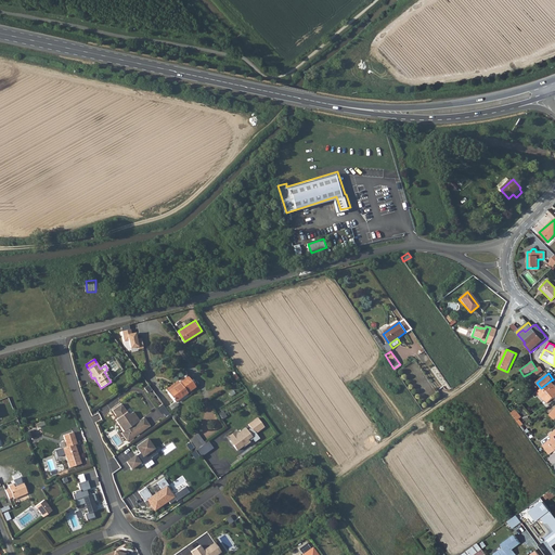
[(180,383),(180,384),(168,394),(176,402),(196,388),(188,377),(180,383)]
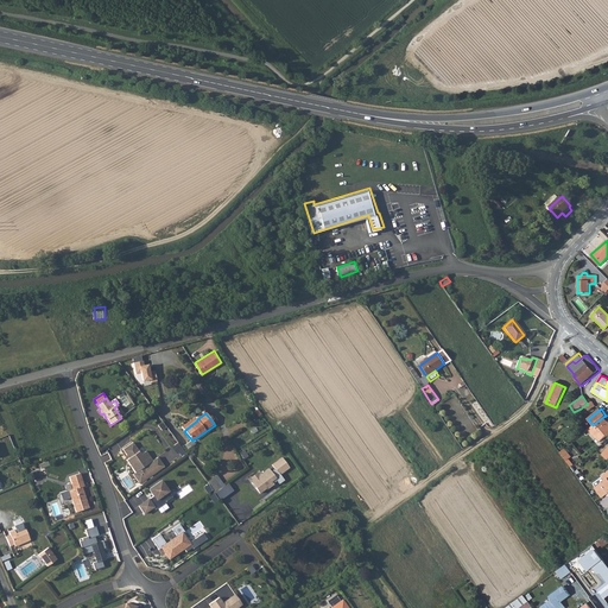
[(590,429),(597,438),(600,442),(607,436),(607,437),(607,436),(607,422),(603,417),(593,425),(594,426),(590,429)]
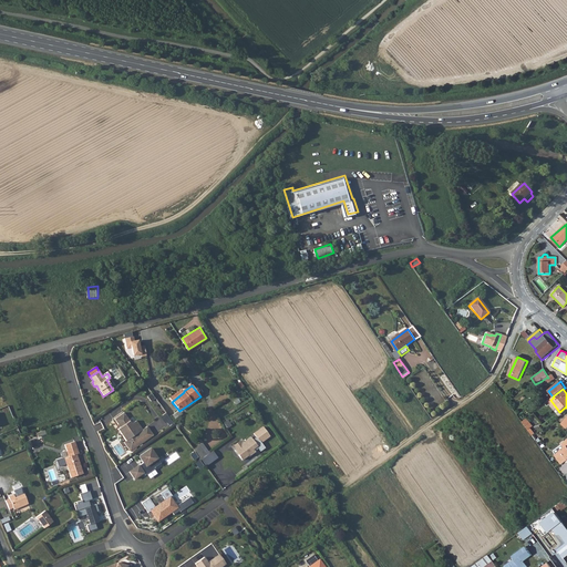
[(172,402),(184,392),(184,391),(183,390),(171,399),(172,402)]
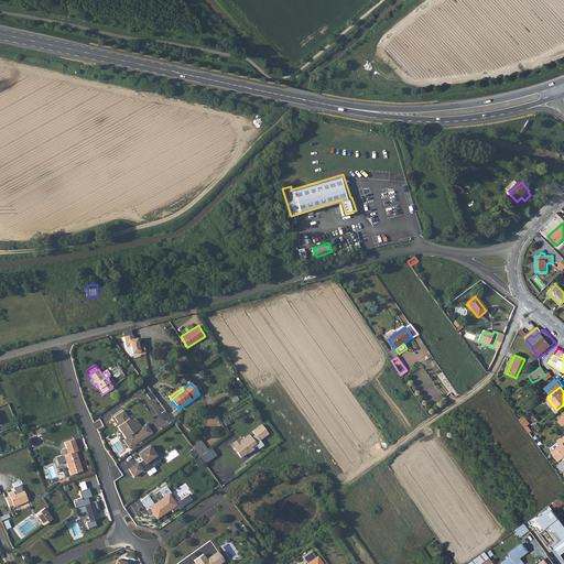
[(544,399),(550,394),(545,389),(540,393),(544,399)]
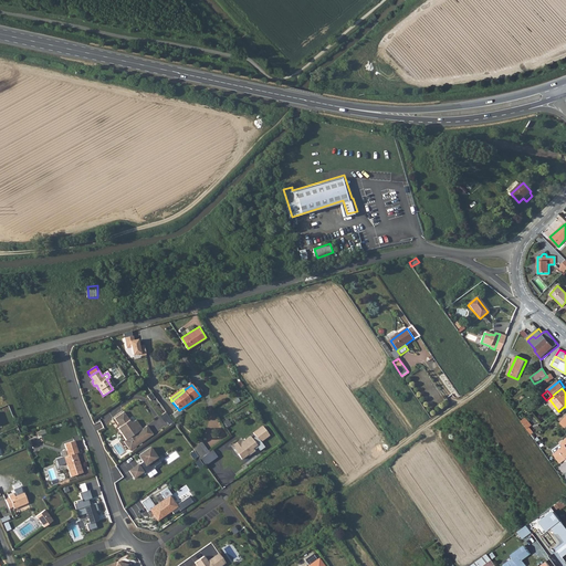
[(161,416),(166,422),(171,419),(167,412),(161,416)]
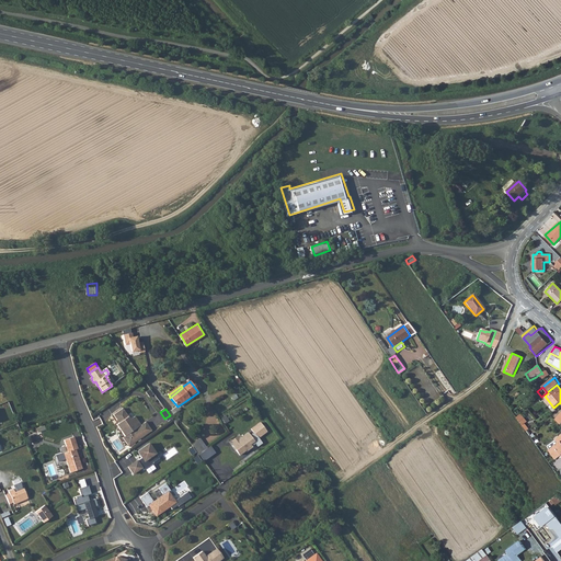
[(116,426),(125,437),(127,436),(134,445),(151,432),(146,423),(140,426),(135,418),(130,421),(123,410),(113,416),(117,422),(118,422),(119,424),(118,424),(116,426)]
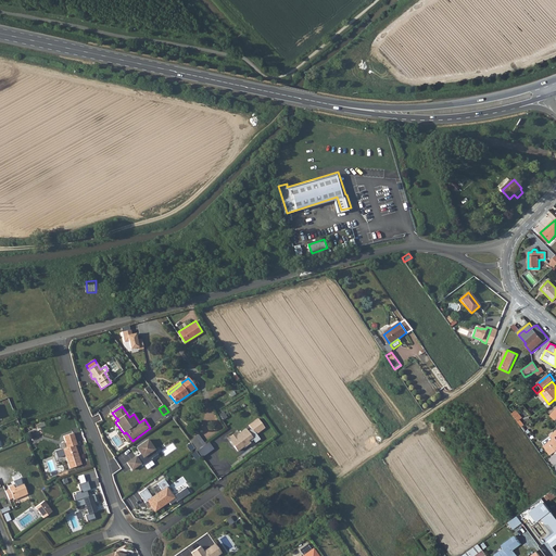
[(517,411),(513,414),(518,421),(522,418),(517,411)]
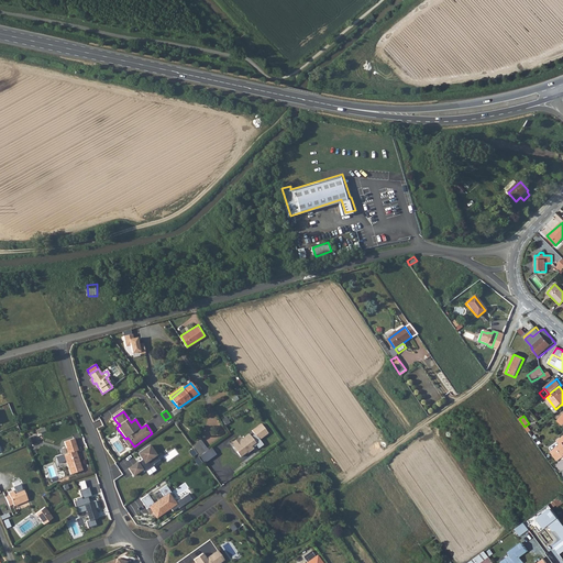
[(249,435),(240,442),(241,443),(235,448),(239,452),(238,453),(241,457),(246,453),(247,454),(254,450),(252,448),(255,444),(258,450),(263,446),(260,441),(268,434),(261,426),(258,428),(257,430),(255,430),(252,432),(254,435),(251,438),(249,435)]
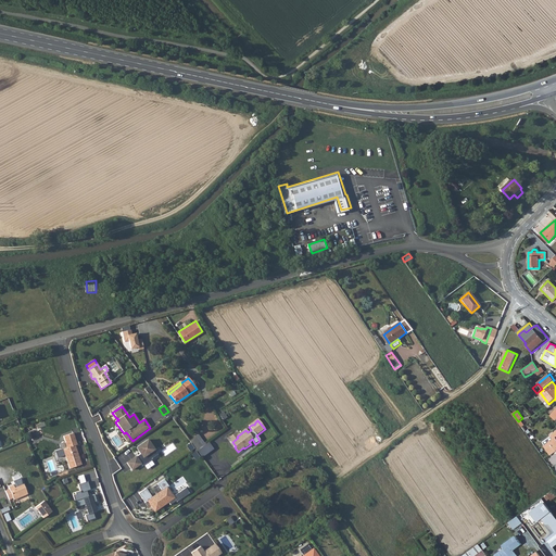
[(127,444),(133,441),(126,432),(124,433),(122,436),(127,444)]
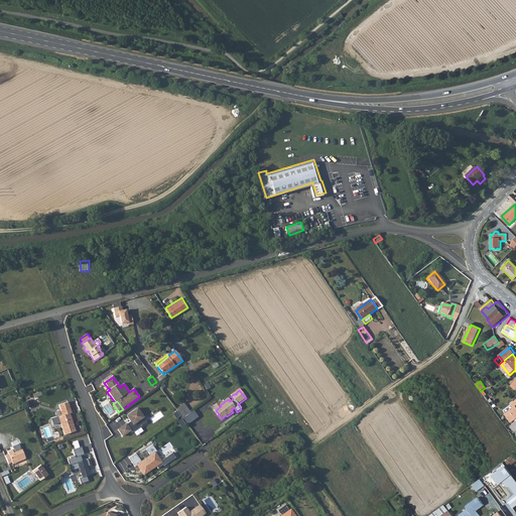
[(514,408),(505,414),(510,423),(515,419),(515,401),(511,404),(514,408)]
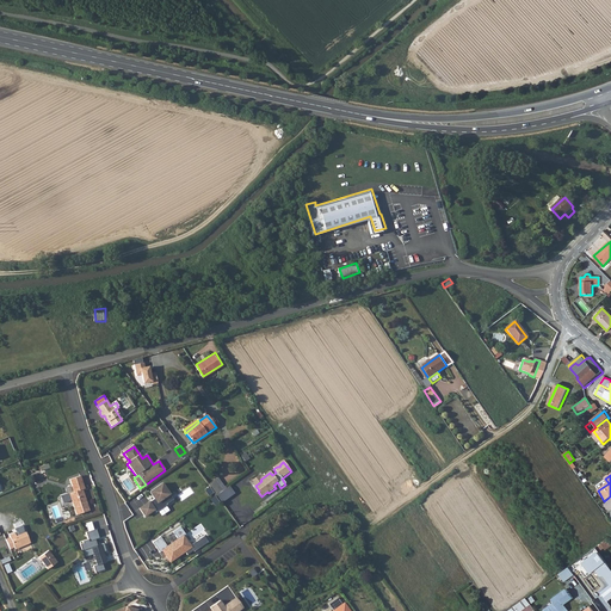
[(71,495),(78,517),(90,512),(82,491),(85,491),(81,477),(71,481),(75,493),(71,495)]
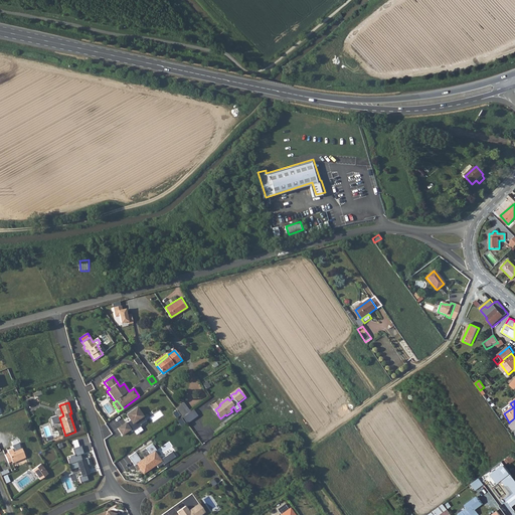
[(181,406),(176,409),(182,417),(187,414),(181,406)]
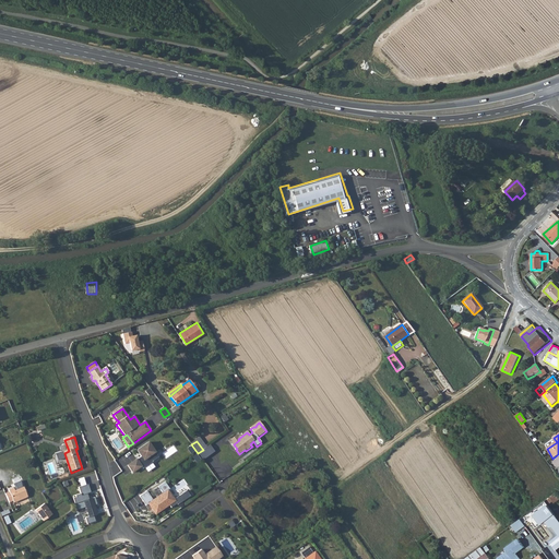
[(147,443),(137,452),(141,458),(137,461),(127,466),(132,474),(141,468),(143,471),(153,463),(152,463),(158,459),(147,443)]
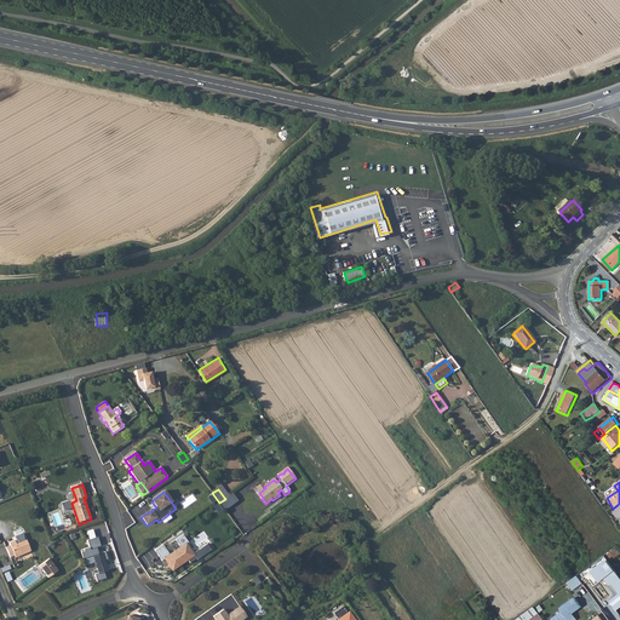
[(225,500),(219,504),(225,511),(231,506),(230,506),(225,500)]
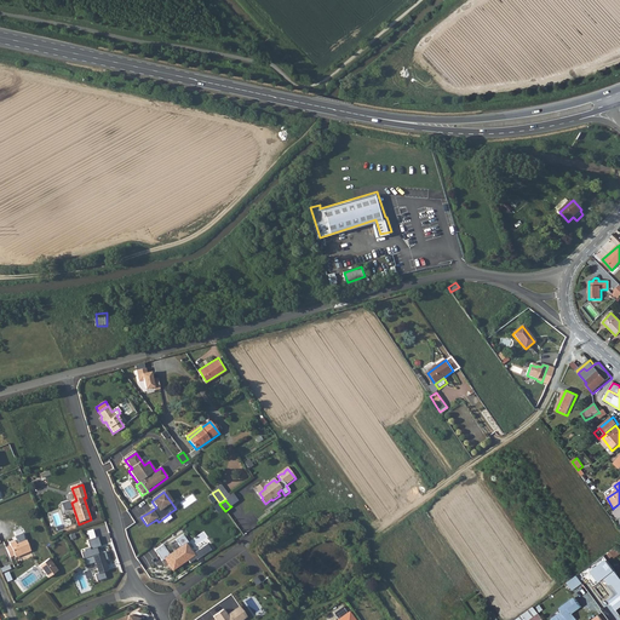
[(16,539),(18,543),(11,545),(12,547),(7,550),(12,560),(16,557),(17,560),(33,552),(24,535),(16,539)]
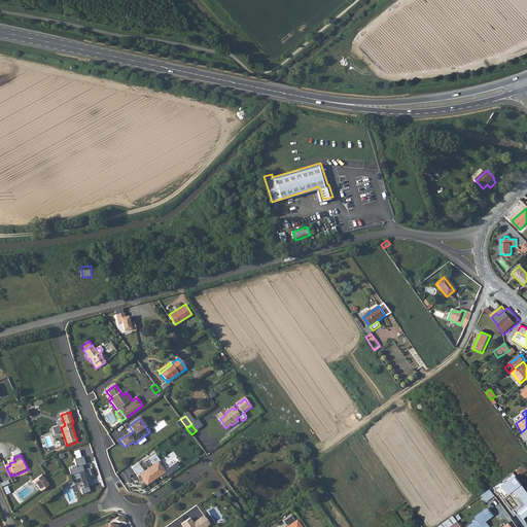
[(145,472),(139,464),(132,468),(138,478),(140,476),(142,479),(143,478),(145,480),(144,481),(147,486),(153,482),(152,481),(160,477),(166,472),(159,463),(161,462),(155,456),(149,460),(154,466),(145,472)]
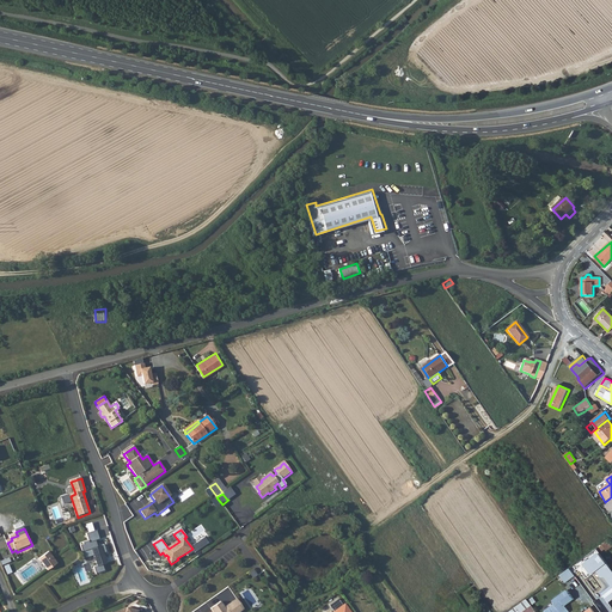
[(97,532),(86,534),(89,542),(83,544),(84,545),(80,546),(83,554),(92,550),(98,567),(93,568),(96,575),(105,573),(103,565),(106,564),(103,555),(106,554),(104,545),(98,548),(96,542),(99,540),(97,532)]
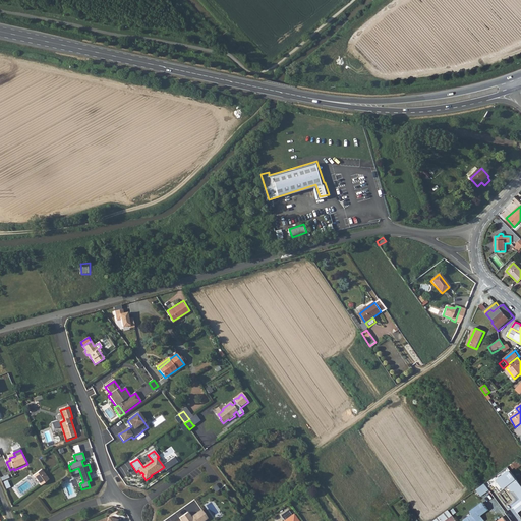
[(520,463),(519,460),(511,465),(515,471),(520,467),(520,463)]
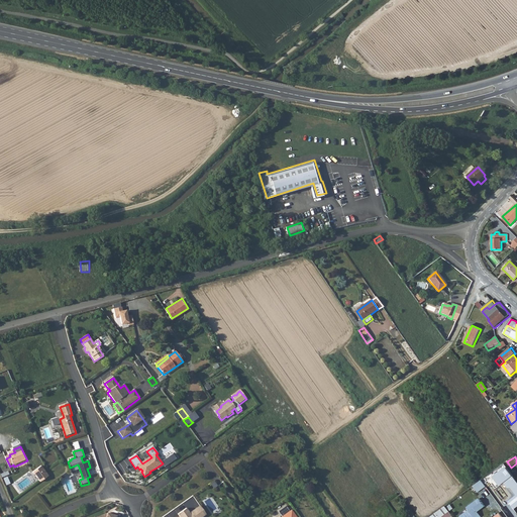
[(42,466),(33,472),(41,483),(49,477),(42,466)]
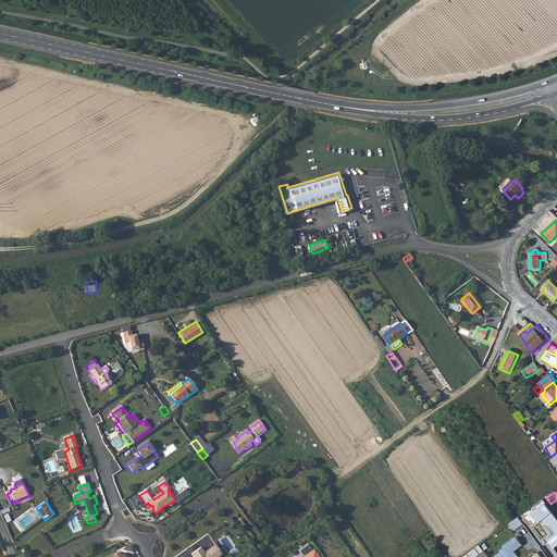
[(516,530),(525,524),(520,517),(511,523),(516,530)]
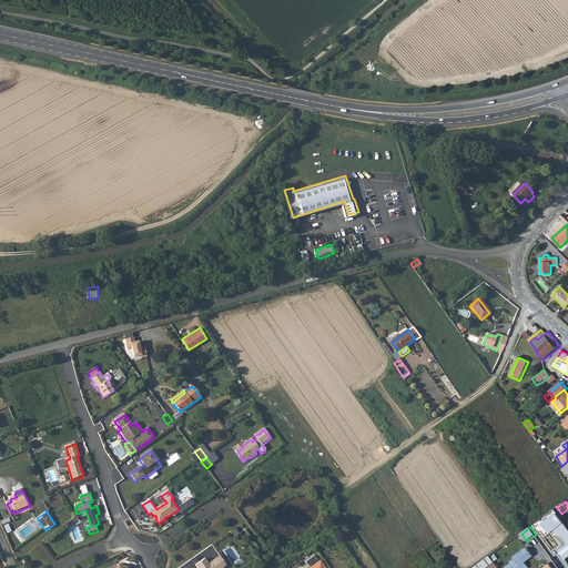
[(516,560),(506,567),(528,567),(529,567),(525,563),(534,557),(527,548),(514,558),(516,560)]
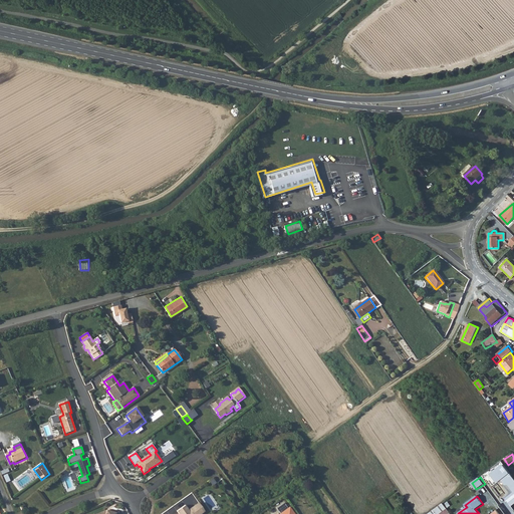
[(200,503),(194,507),(198,513),(202,513),(206,512),(200,503)]
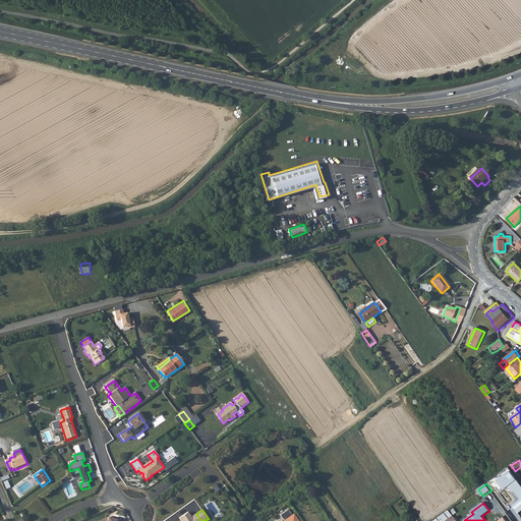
[(284,520),(297,520),(294,516),(293,517),(288,510),(280,516),(284,520)]
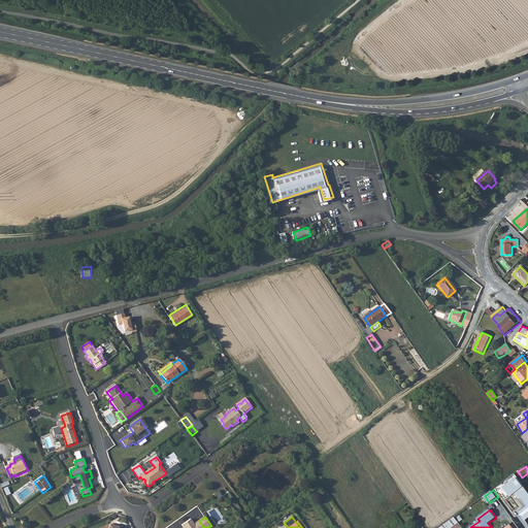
[(461,527),(454,518),(451,520),(455,527),(453,527),(461,527)]
